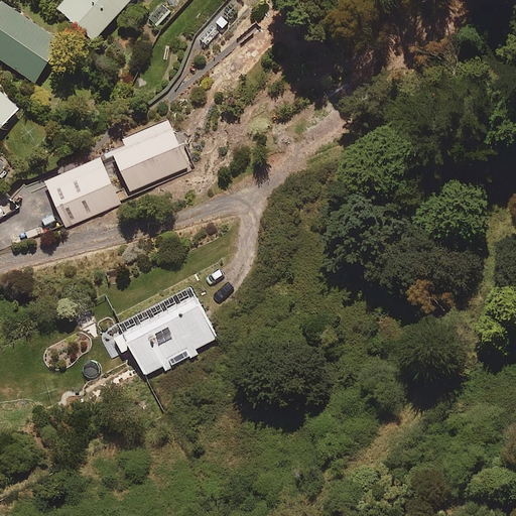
[(61,42),(0,0),(0,58),(34,83),(61,42)]
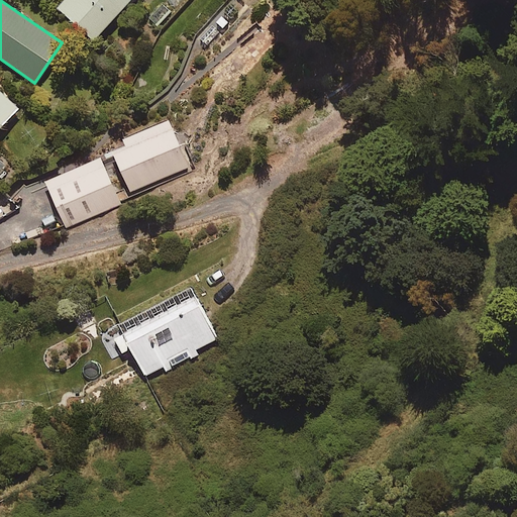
[(65,0),(58,8),(94,40),(130,0),(65,0)]
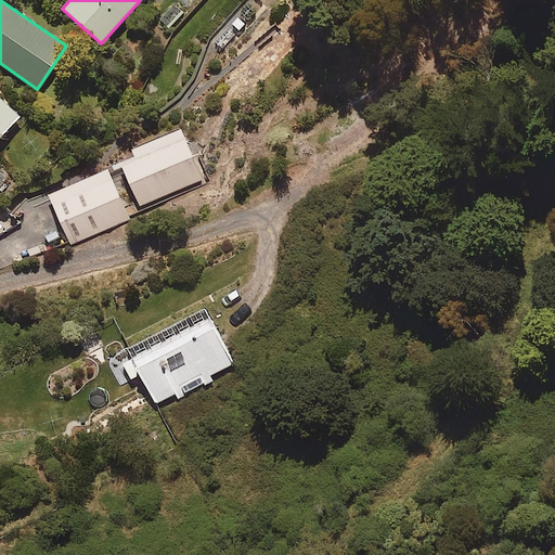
[(0,138),(21,116),(0,97),(0,138)]
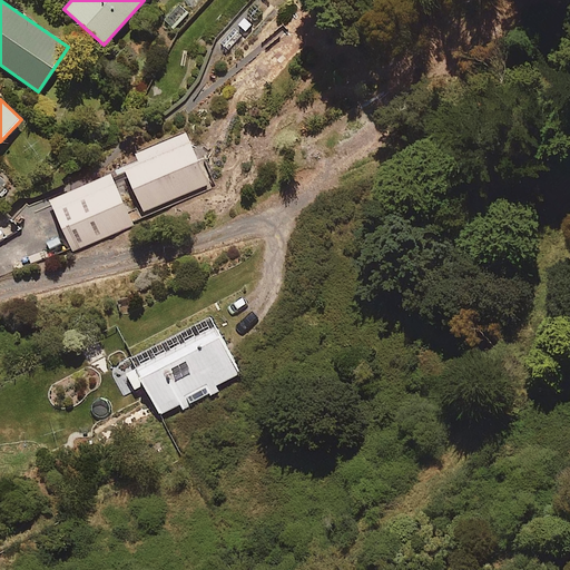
[(126,167),(145,212),(208,185),(187,134),(137,155),(139,161),(126,167)]
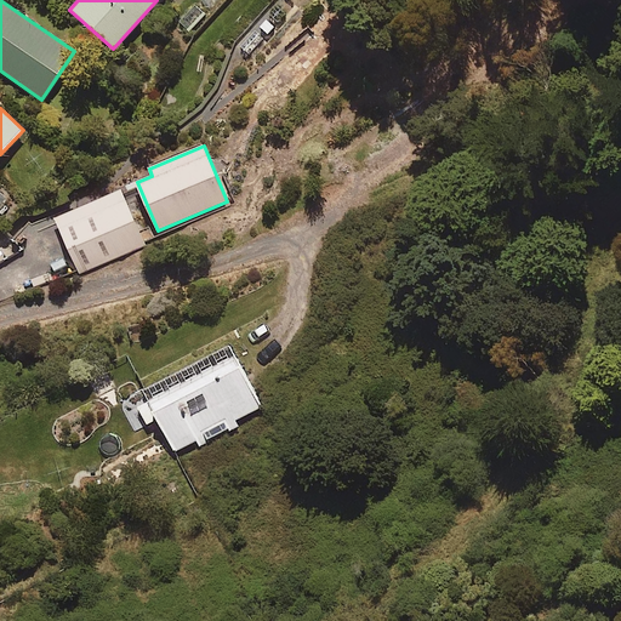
[(120,189),(55,217),(79,273),(143,245),(120,189)]
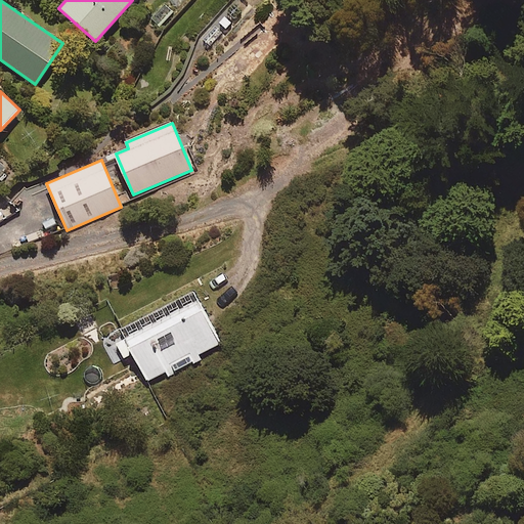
[(220,344),(193,292),(101,340),(114,363),(133,354),(146,381),(165,372),(167,376),(200,358),(198,355),(220,344)]
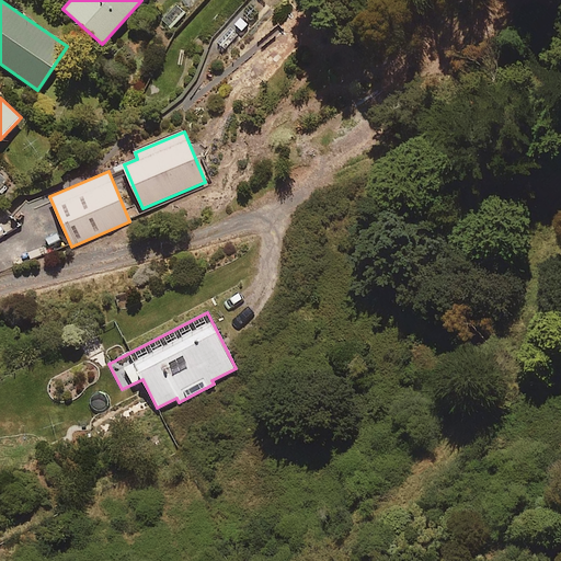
[(88,375),(80,363),(53,381),(60,392),(88,375)]
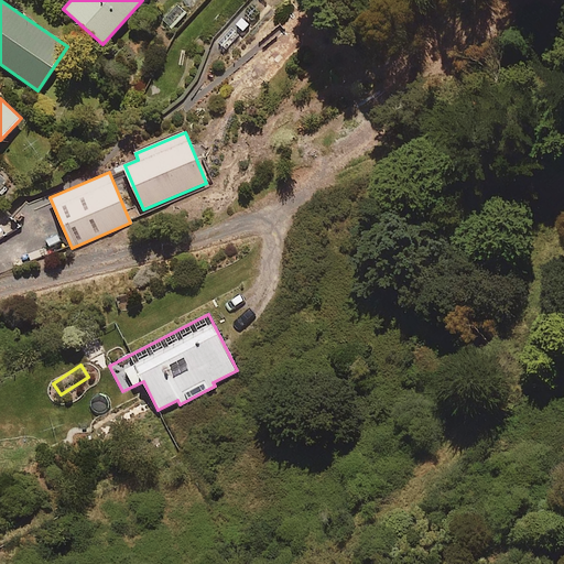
All buildings are outlined.
